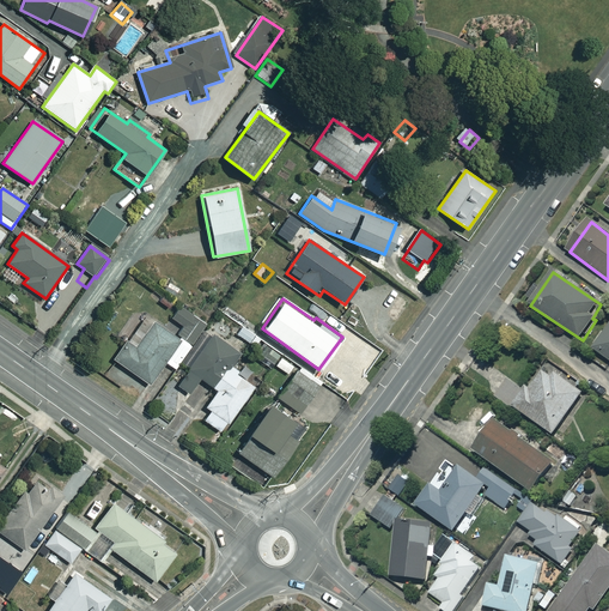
[(120,340),(127,344),(115,362),(151,386),(166,363),(177,370),(207,326),(182,308),(172,321),(183,328),(177,338),(148,318),(140,330),(132,324),(120,340)]
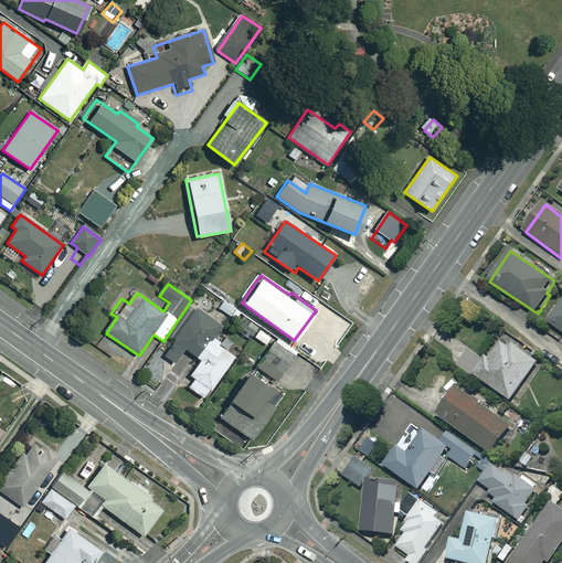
[(225,300),(219,309),(232,319),(239,311),(225,300)]
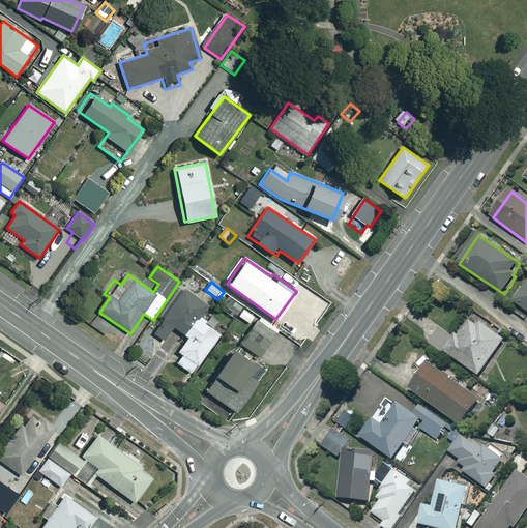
[(526,288),(516,305),(526,312),(526,288)]
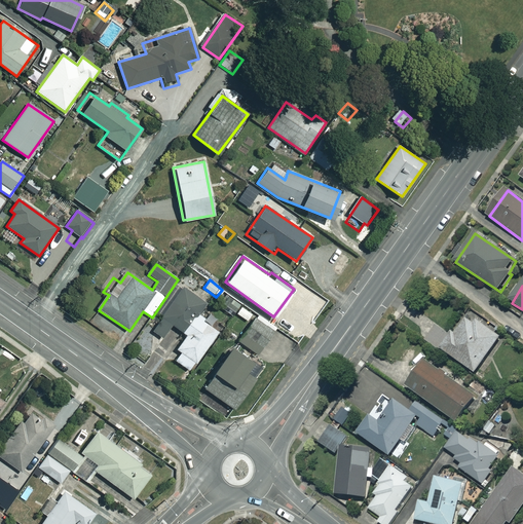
[(207,302),(184,287),(153,333),(163,340),(173,326),(187,335),(178,349),(182,352),(176,361),(192,372),(219,332),(196,317),(207,302)]
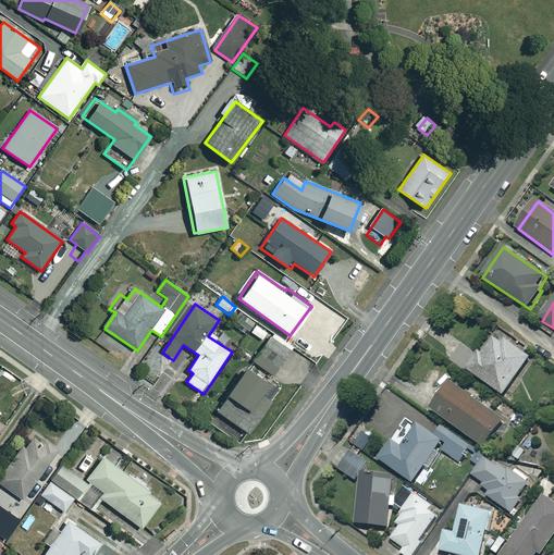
[(259,322),(241,311),(234,322),(265,342),(269,334),(257,327),(259,322)]
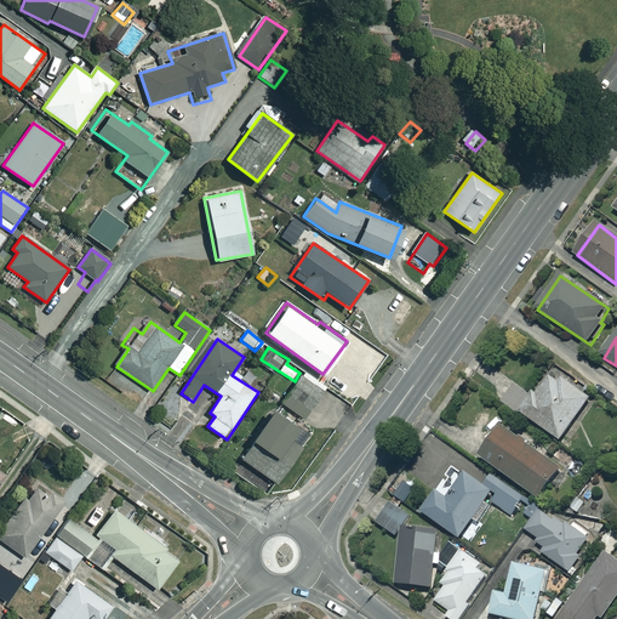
[(576,381),(556,368),(536,398),(519,386),(507,403),(563,442),(593,401),(572,386),(576,381)]
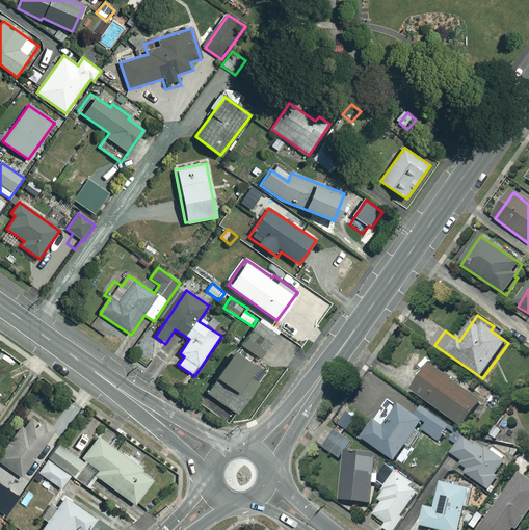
[(279,336),(259,322),(242,346),(262,360),(279,336)]
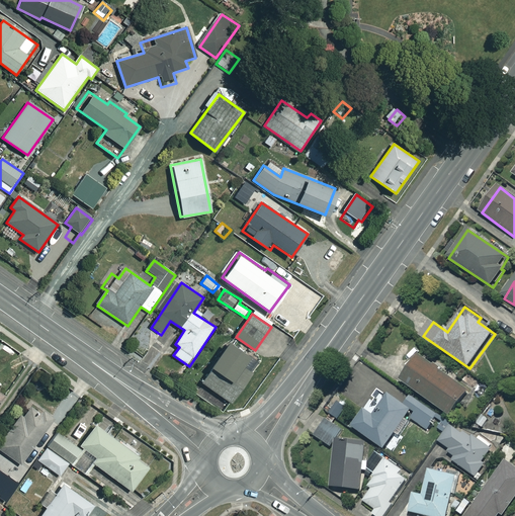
[(201,381),(231,404),(263,360),(250,350),(247,355),(226,340),(206,365),(211,368),(201,381)]
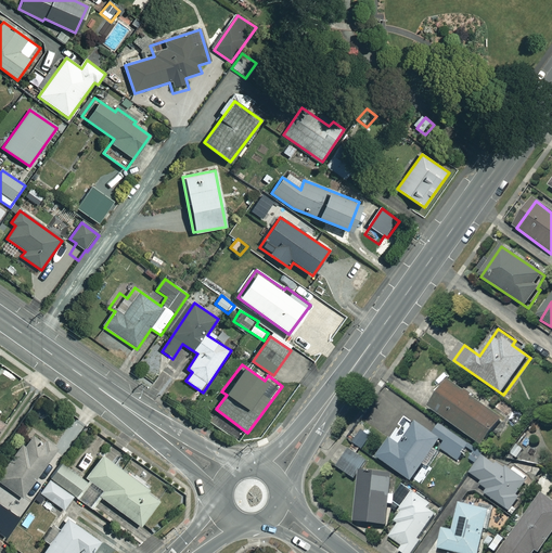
[(503,420),(451,383),(432,410),(484,447),(503,420)]
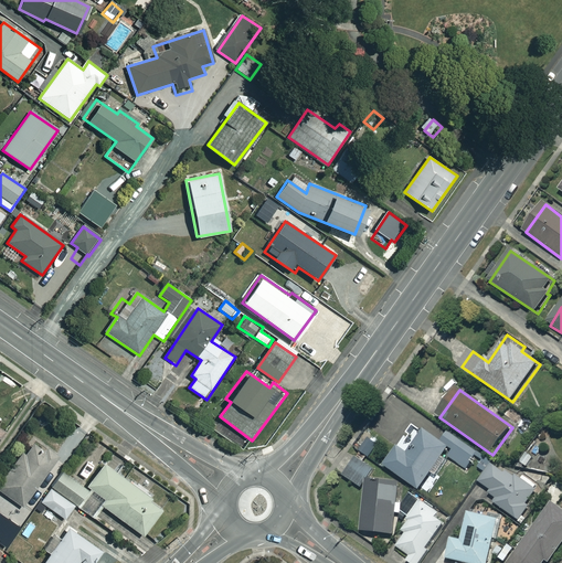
[(441,478),(452,461),(468,474),(481,454),(451,432),(448,436),(438,429),(433,437),(419,427),(403,450),(399,448),(386,467),(421,491),(433,474),(441,478)]
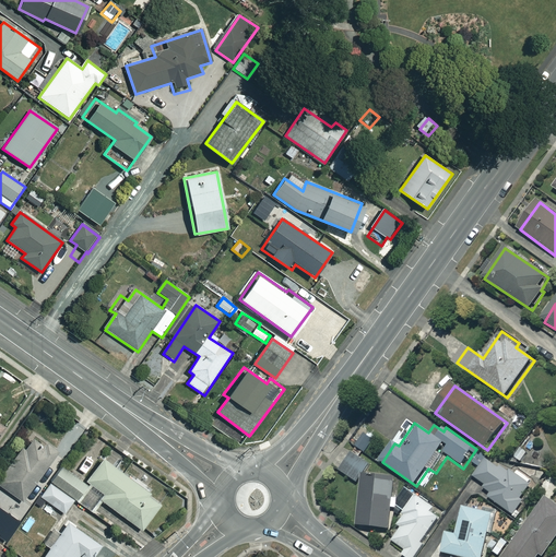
[(379,436),(367,427),(354,445),(366,453),(379,436)]
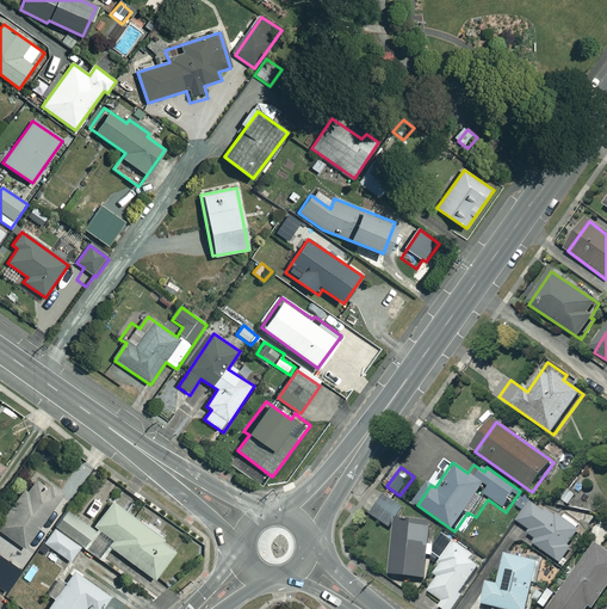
[(64,494),(36,474),(0,523),(0,530),(25,549),(64,494)]
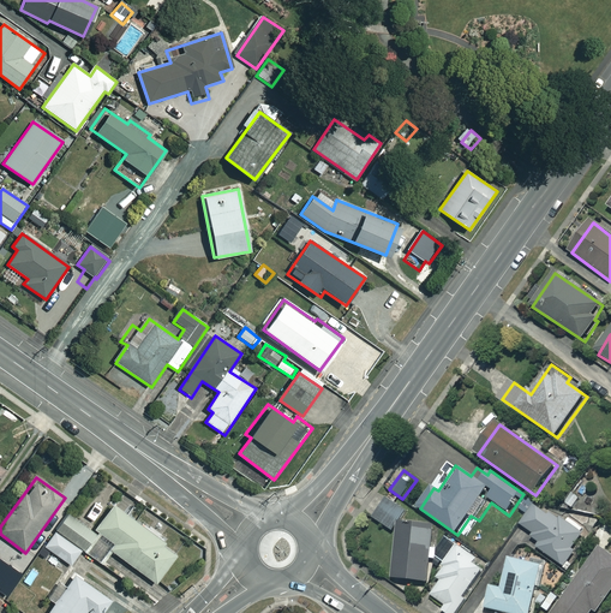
[(588,501),(576,494),(569,507),(581,515),(588,501)]
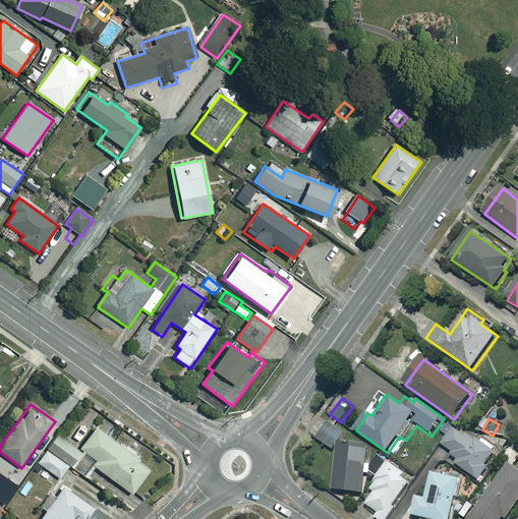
[(345,433),(330,423),(320,441),(334,450),(345,433)]
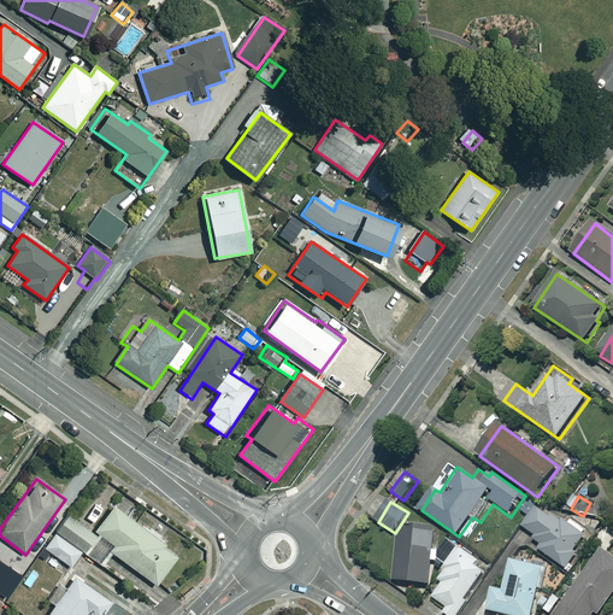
[(540,550),(575,577),(579,570),(573,566),(582,555),(577,551),(590,533),(572,520),(569,525),(554,514),(552,517),(531,502),(524,511),(532,517),(525,527),(537,537),(534,542),(542,548),(540,550)]
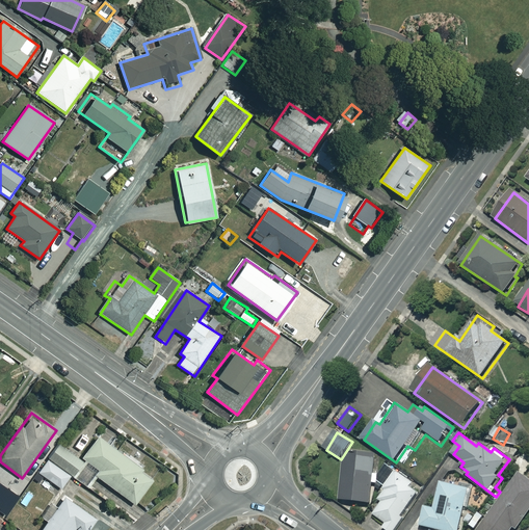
[(155,478),(99,438),(83,458),(100,471),(96,475),(135,505),(155,478)]
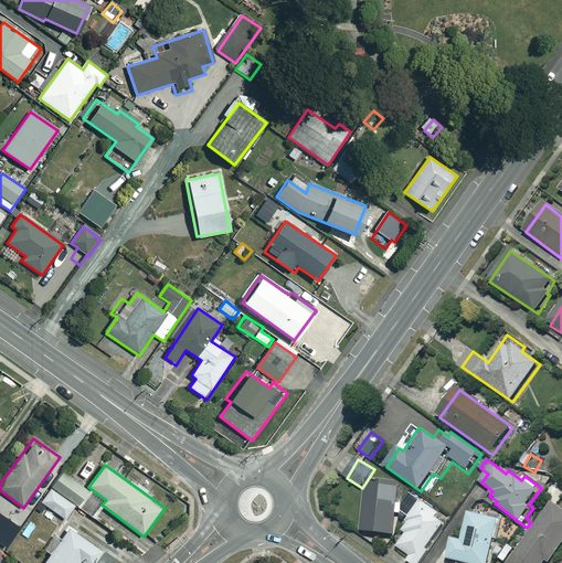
[(52,488),(76,506),(81,508),(91,492),(62,473),(52,488)]
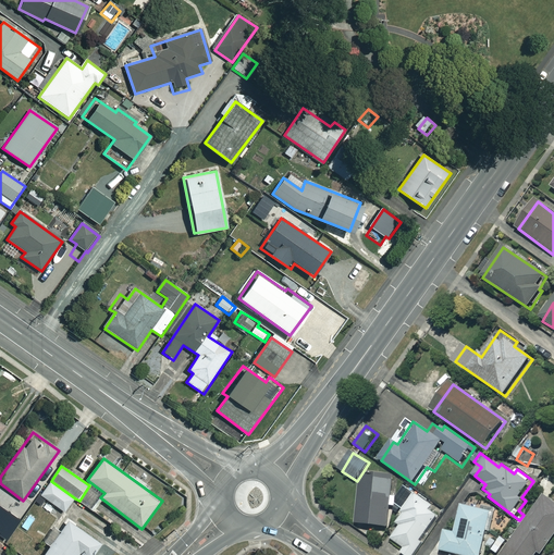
[(395,478),(362,476),(359,527),(392,529),(395,478)]
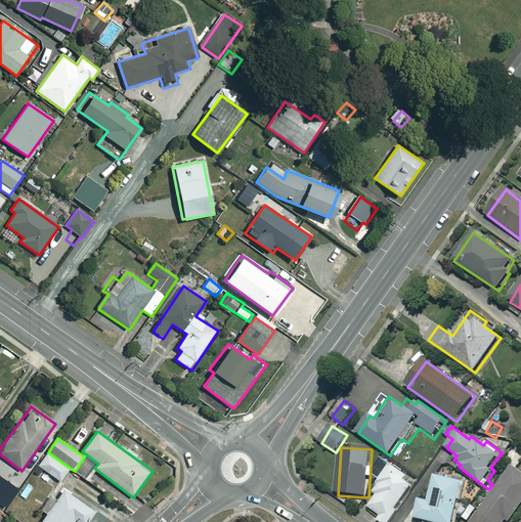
[(71,469),(48,452),(39,466),(61,482),(71,469)]
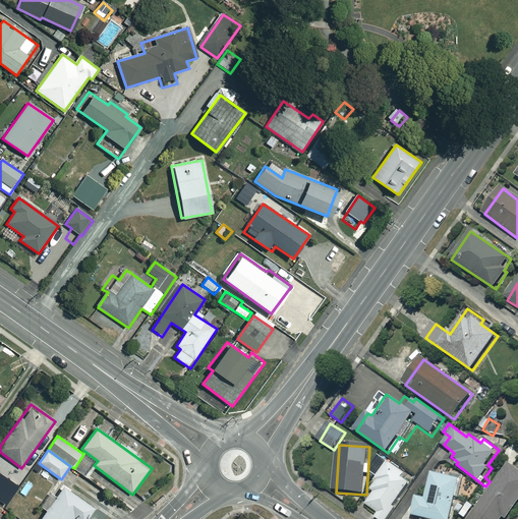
[(390,462),(377,480),(380,482),(373,492),(376,494),(368,505),(380,514),(377,518),(390,518),(396,510),(394,508),(414,480),(390,462)]
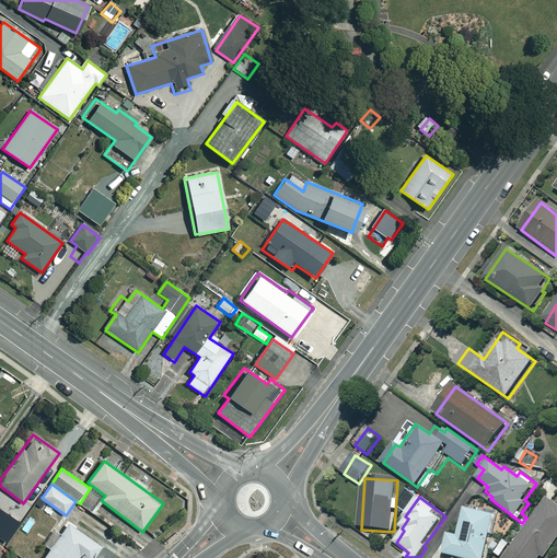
[(509,550),(506,548),(499,557),(542,557),(543,556),(544,557),(546,557),(556,541),(556,504),(545,498),(509,550)]
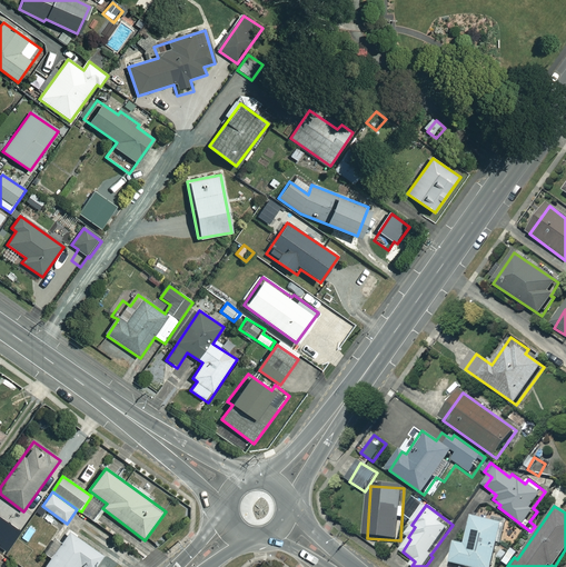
[(15,543),(28,520),(15,511),(0,534),(15,543)]
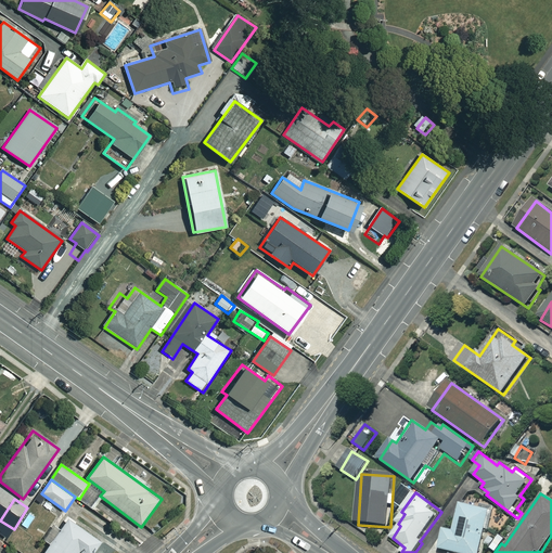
[(480,552),(492,514),(463,505),(454,534),(446,530),(440,550),(450,552),(480,552)]
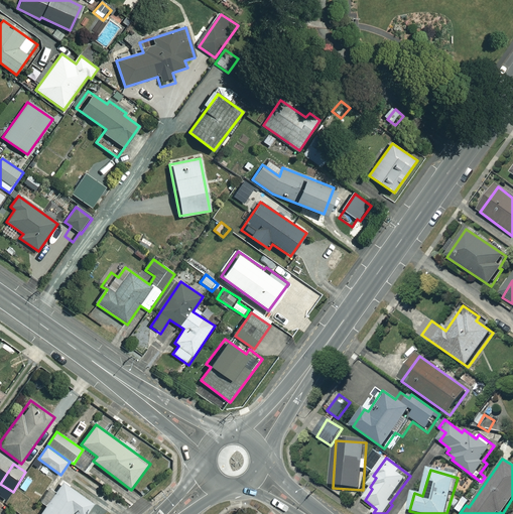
[(87,513),(94,504),(63,483),(40,513),(73,513),(74,512),(76,513),(87,513)]
